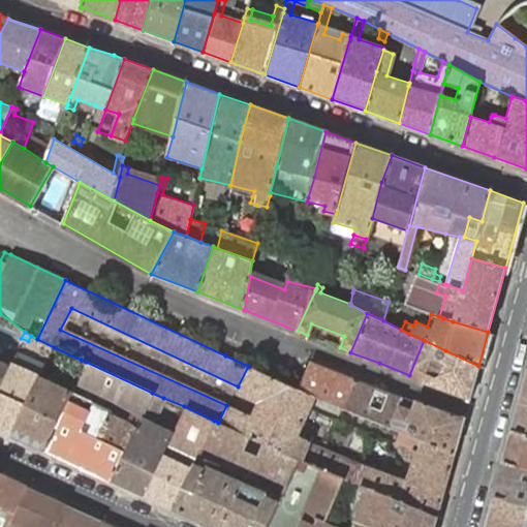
[(424,340),(409,375),(423,380),(421,382),(468,400),(478,366),(445,350),(424,340)]
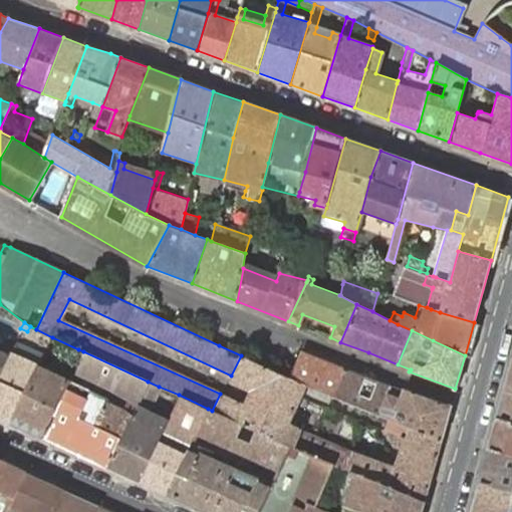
[(78,361),(83,351),(78,349),(73,359),(67,356),(58,374),(39,365),(12,424),(43,438),(70,380),(73,372),(78,361)]
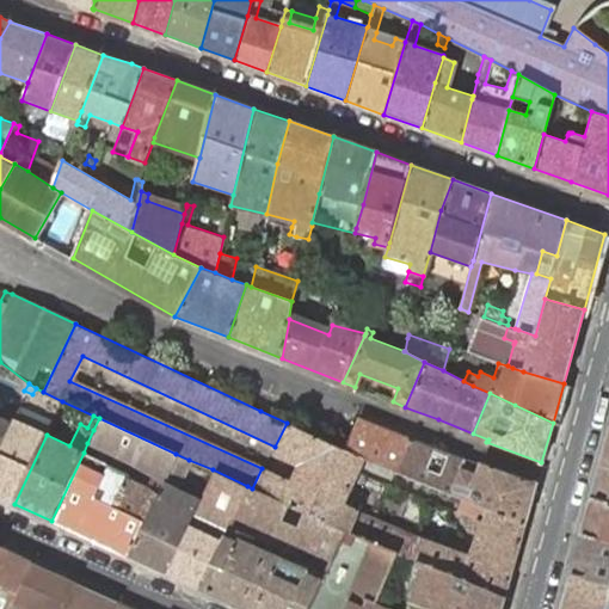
[(357,417),(344,449),(363,456),(398,471),(411,437),(357,417)]
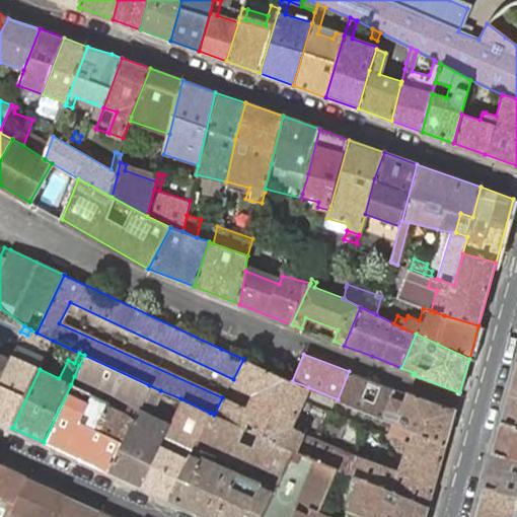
[(0,376),(8,360),(0,355),(0,376)]
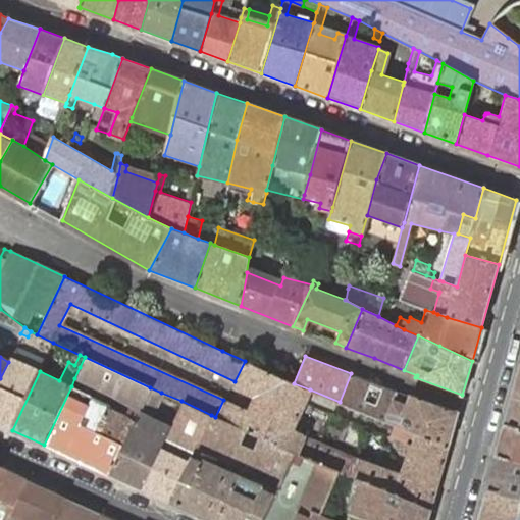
[(140,411),(150,387),(85,357),(80,367),(74,378),(111,395),(130,405),(140,411)]
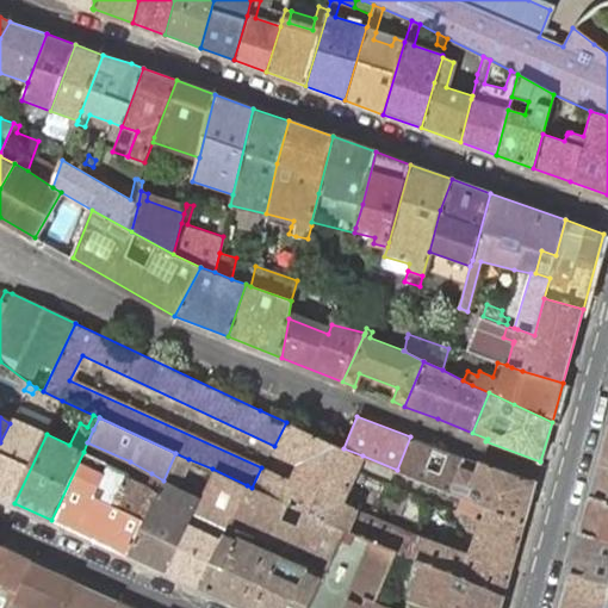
[(0,496),(14,503),(47,434),(12,419),(10,423),(0,442),(0,496)]
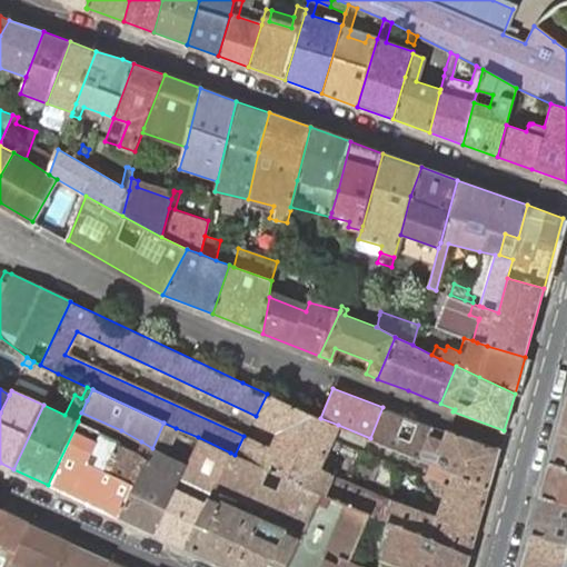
[(319,493),(327,496),(335,476),(318,469),(332,437),(338,425),(320,418),(299,408),(267,394),(256,416),(257,416),(254,424),(279,435),(274,446),(271,448),(244,436),(235,455),(295,483),(319,493)]
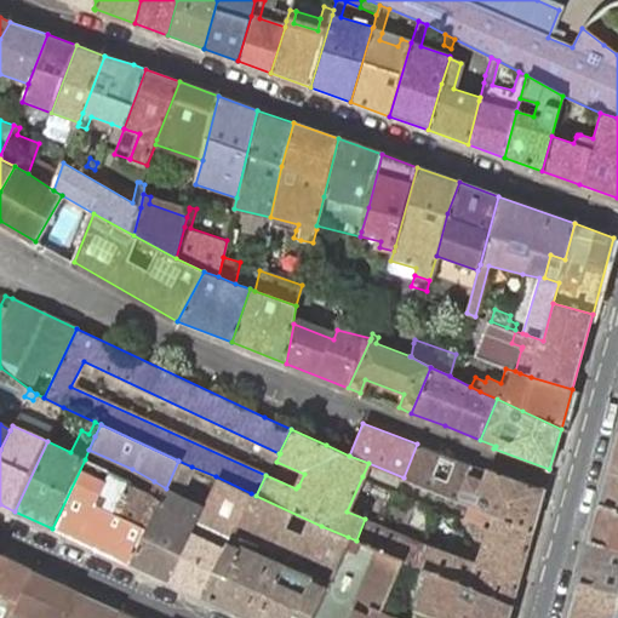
[(458,501),(470,465),(417,444),(404,478),(458,501)]
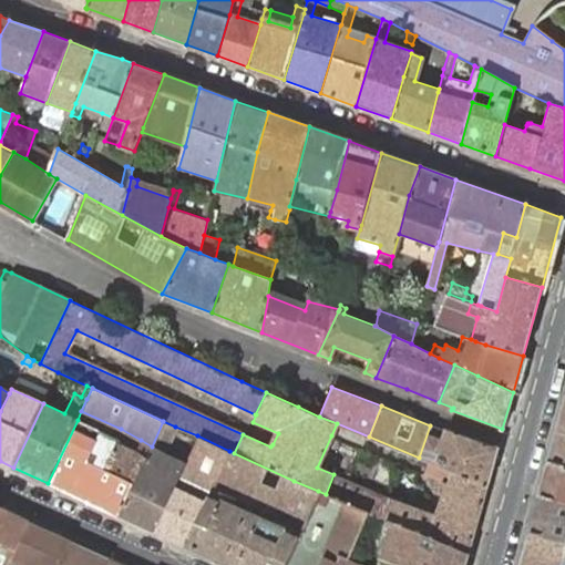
[(78,420),(48,483),(84,500),(120,516),(147,456),(147,455),(136,450),(117,441),(119,439),(78,420)]
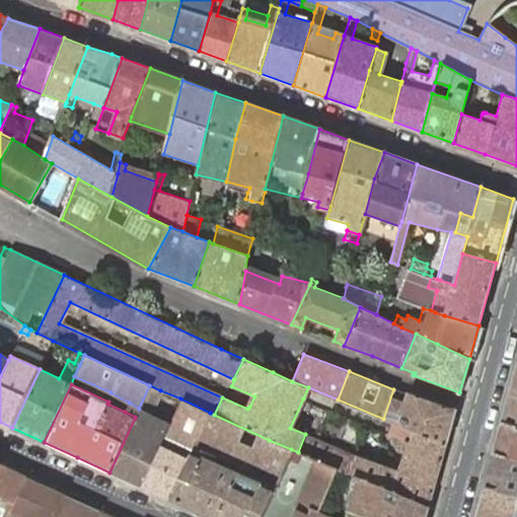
[(157,396),(160,390),(149,385),(139,409),(139,410),(135,417),(135,418),(109,472),(140,486),(159,445),(165,433),(168,424),(162,421),(159,430),(141,421),(145,413),(149,412),(157,396)]
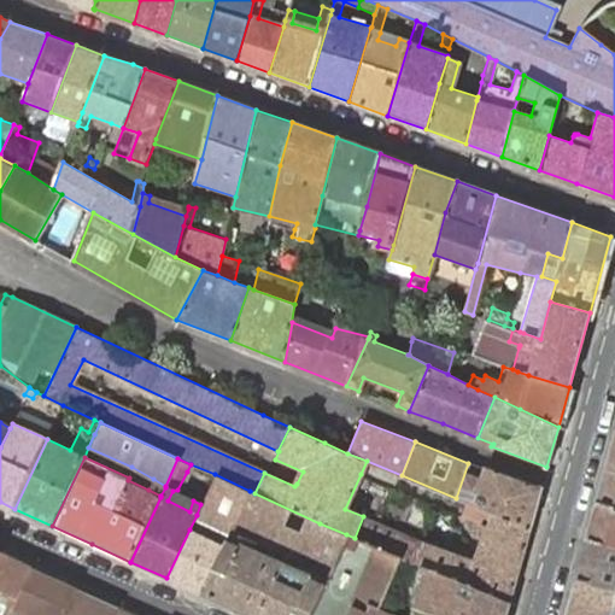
[(490,511),(529,527),(542,486),(539,486),(484,464),(484,469),(468,463),(456,498),(467,503),(490,511)]
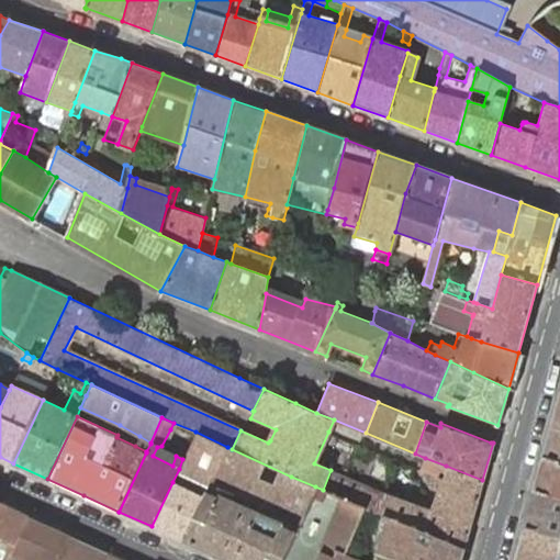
[(192,439),(196,432),(174,423),(170,429),(192,439)]
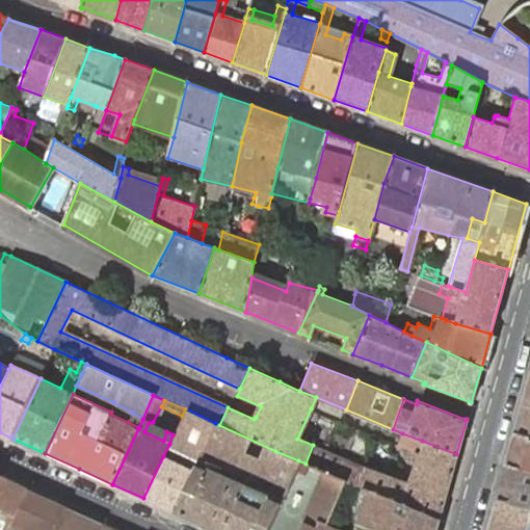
[(529,406),(523,404),(514,433),(529,438),(529,406)]
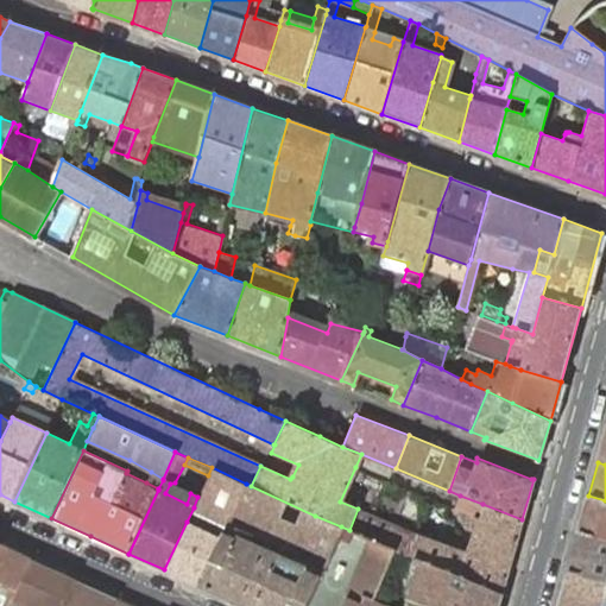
[(164,569),(199,585),(221,538),(226,528),(228,521),(233,511),(246,484),(212,467),(208,475),(197,497),(194,507),(187,522),(164,569)]
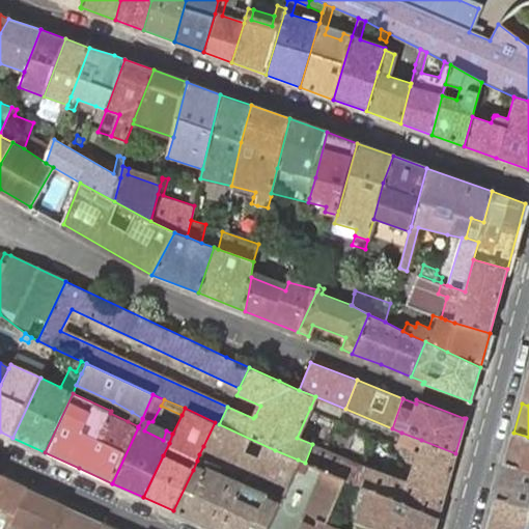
[(132,412),(128,421),(138,426),(142,419),(142,418),(132,412)]
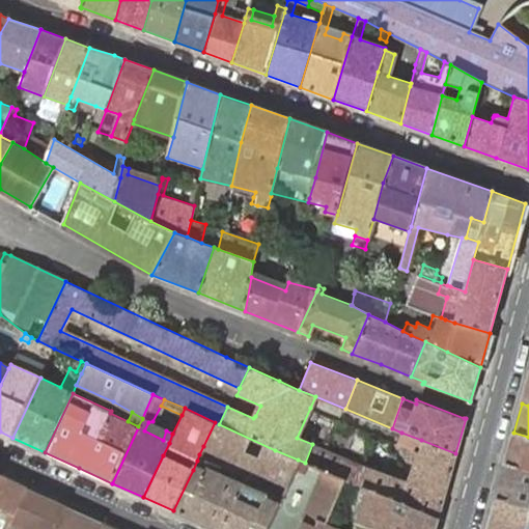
[(286,484),(298,460),(275,450),(219,424),(215,422),(203,446),(286,484)]
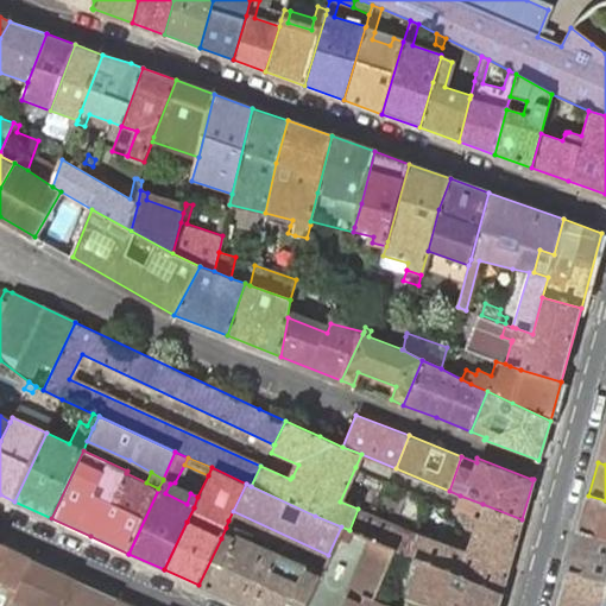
[(518,532),(522,519),(483,504),(460,496),(455,507),(468,512),(465,524),(474,528),(471,536),(465,534),(462,541),(468,543),(465,553),(415,532),(358,509),(349,530),(395,549),(406,554),(414,556),(456,574),(502,593),(518,532)]
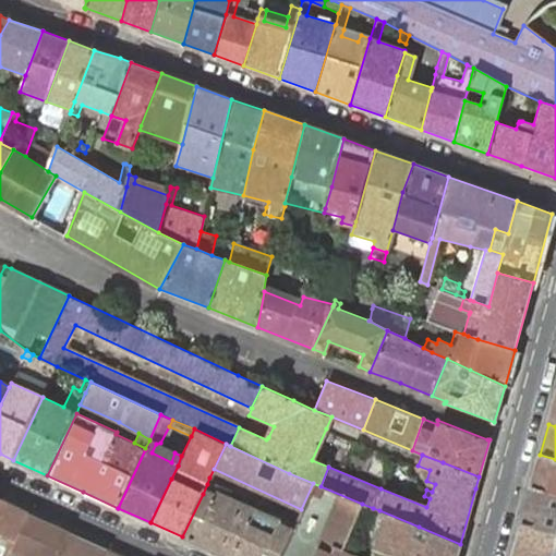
[(555,459),(540,455),(530,490),(555,497),(555,459)]
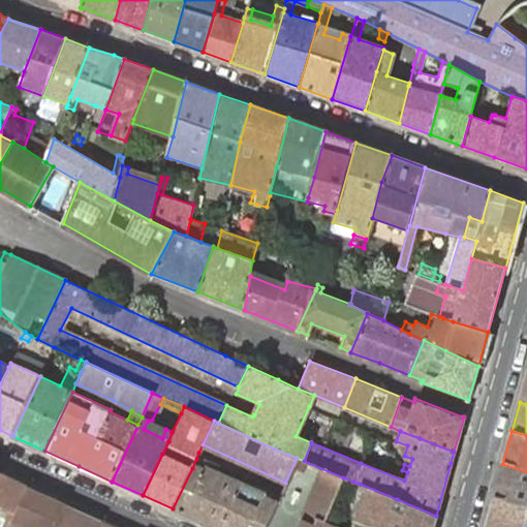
[(173,508),(208,525),(229,479),(200,466),(204,463),(196,459),(192,468),(173,508)]
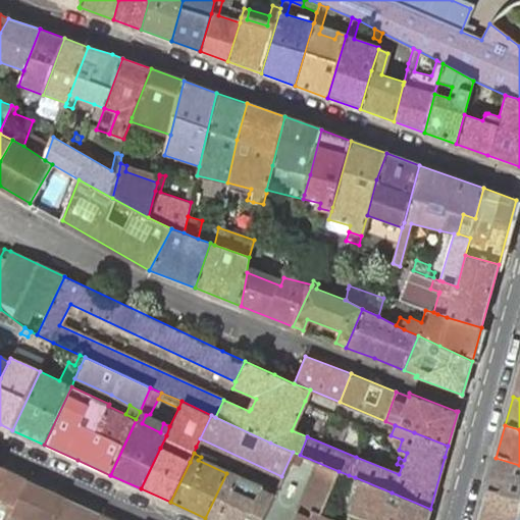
[(519,465),(496,458),(486,490),(519,501),(519,465)]
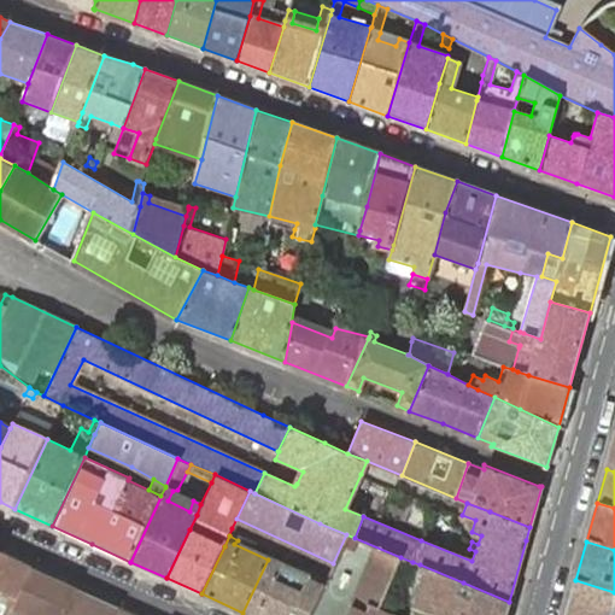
[(375,546),(353,599),(351,604),(365,611),(368,604),(378,609),(400,557),(375,546)]
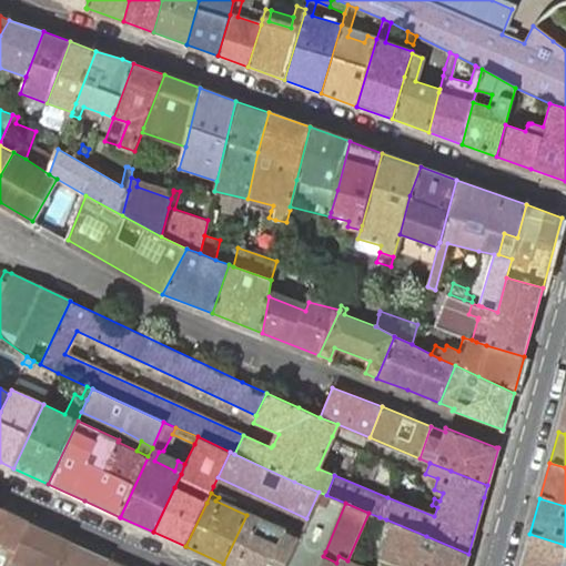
[(12,559),(30,523),(0,509),(0,565),(9,565),(10,565),(12,559)]
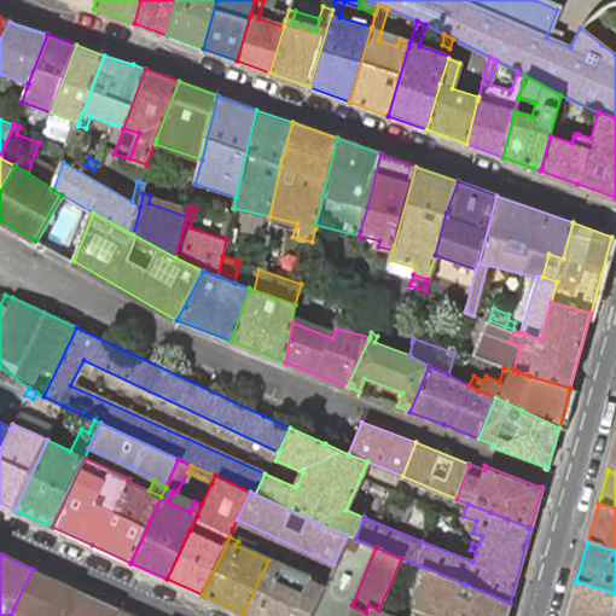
[(243,614),(248,615),(309,615),(324,586),(326,580),(318,576),(315,582),(268,561),(243,614)]
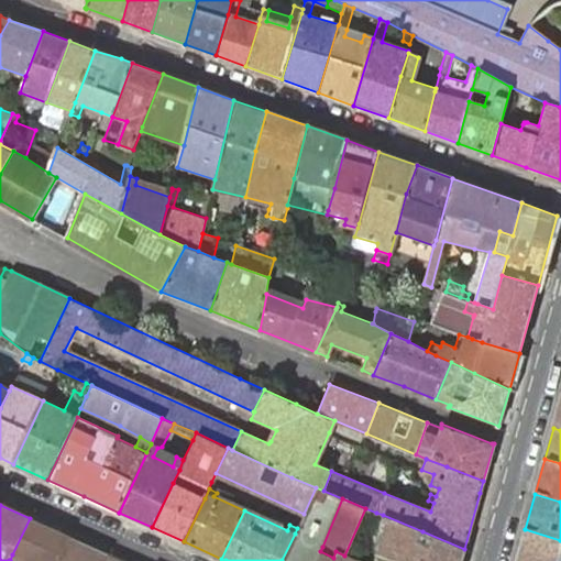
[(461,560),(464,549),(422,531),(383,515),(381,520),(391,526),(382,548),(378,547),(376,556),(378,556),(378,554),(384,557),(394,560),(461,560)]
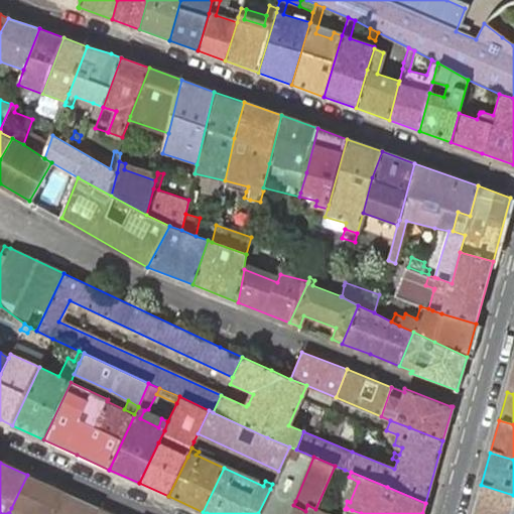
[(51,513),(63,491),(27,475),(11,508),(9,513),(8,513),(51,513)]
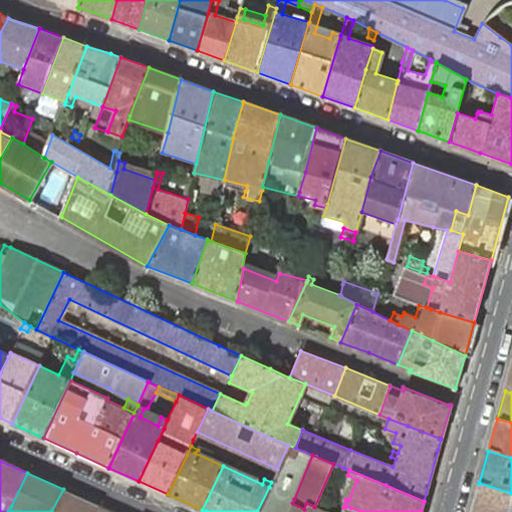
[(511,511),(511,493),(479,483),(471,511),(511,511)]
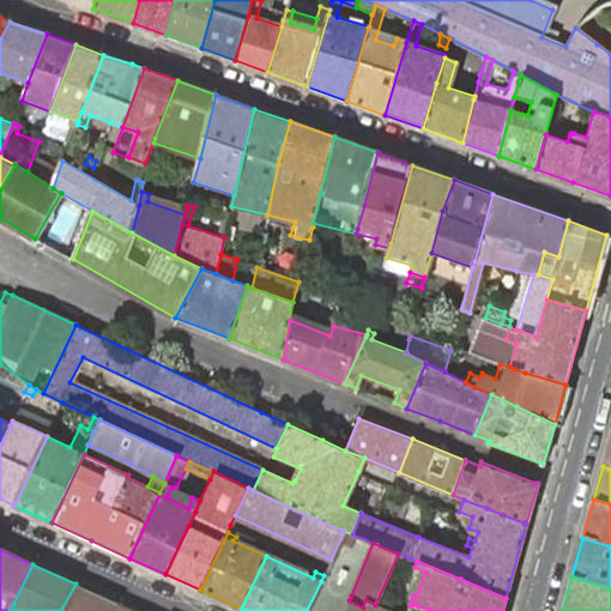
[(115,610),(119,604),(76,584),(61,610),(115,610)]
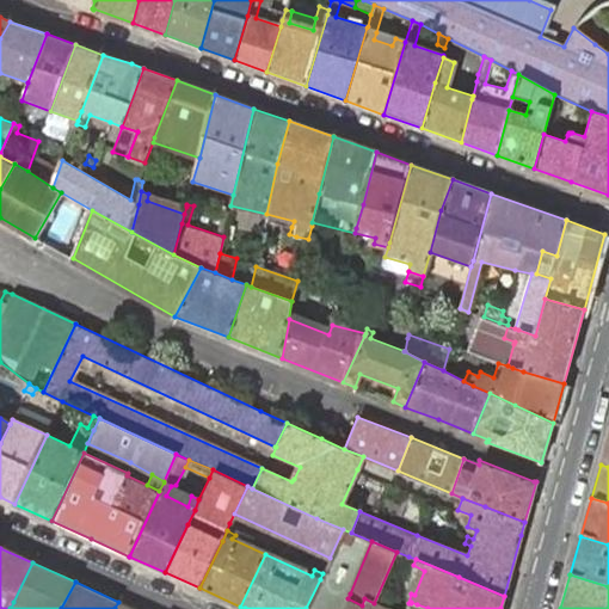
[(388,608),(374,603),(364,598),(362,606),(348,598),(343,608),(388,608)]
